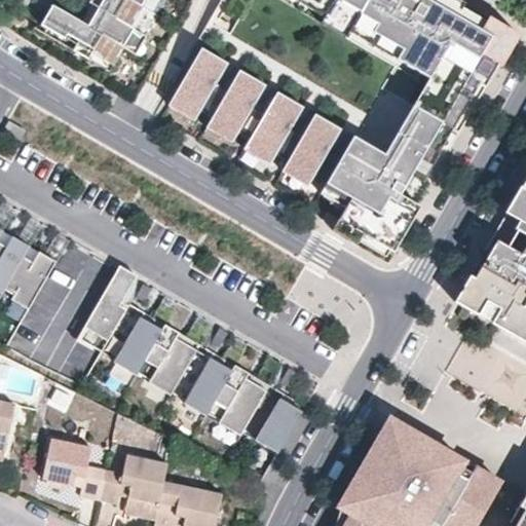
[(79,23),(49,5),(37,26),(42,29),(40,32),(109,71),(116,58),(106,52),(112,41),(122,47),(135,54),(146,36),(128,26),(144,0),(102,0),(86,27),(79,23)]
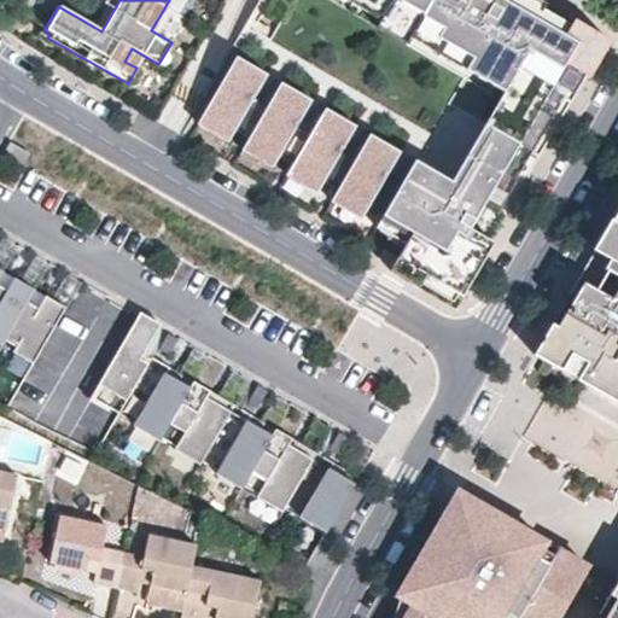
[(108,0),(93,27),(101,31),(120,0),(108,0)]
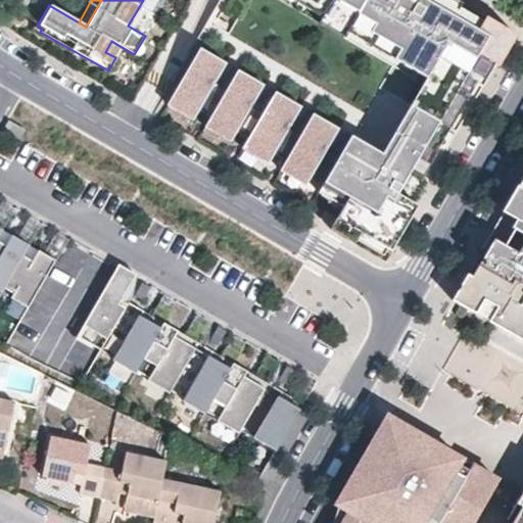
[(400,52),(310,0),(287,0),(323,20),(320,26),(344,40),(346,35),(394,62),(400,52)]
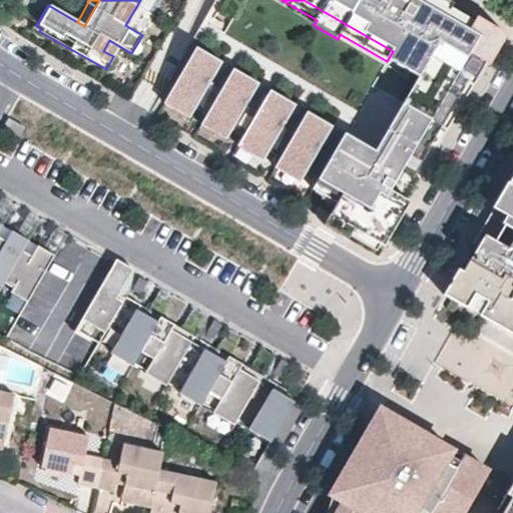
[(304,0),(393,51),(387,61),(412,75),(397,101),(403,105),(434,123),(473,56),(485,63),(499,39),(483,30),(450,11),(431,0),(304,0)]
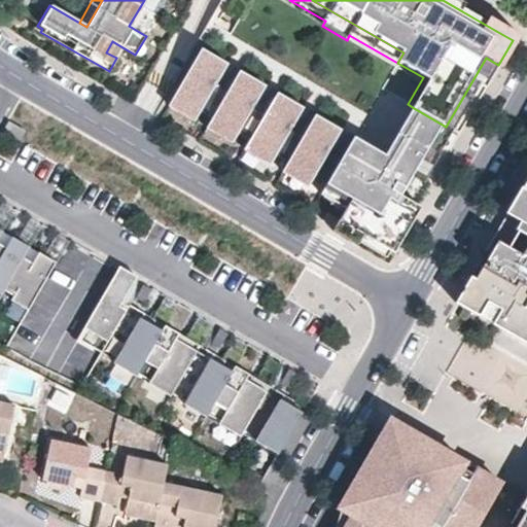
[(453,0),(443,0),(462,11),(465,6),(453,0)]
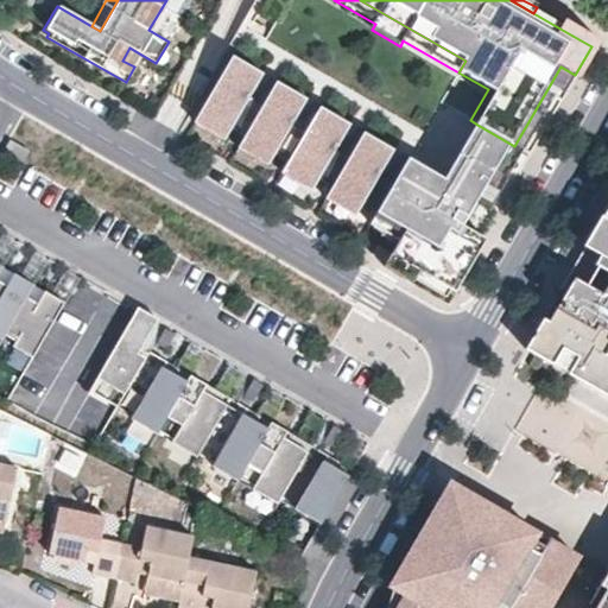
[(576,30),(572,36),(591,46),(575,75),(581,78),(600,45),(576,30)]
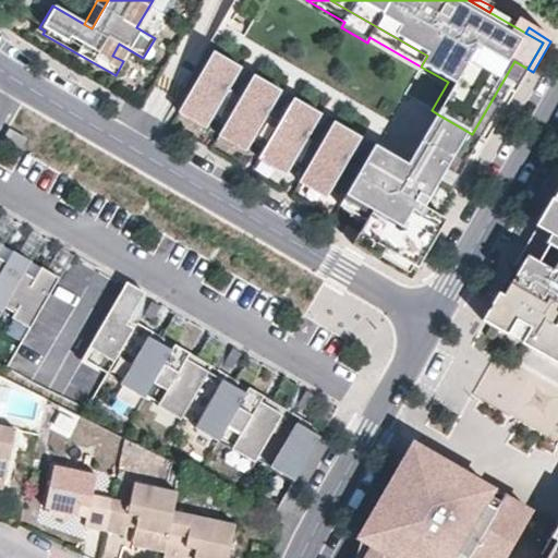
[(130,50),(119,44),(112,56),(123,61),(130,50)]
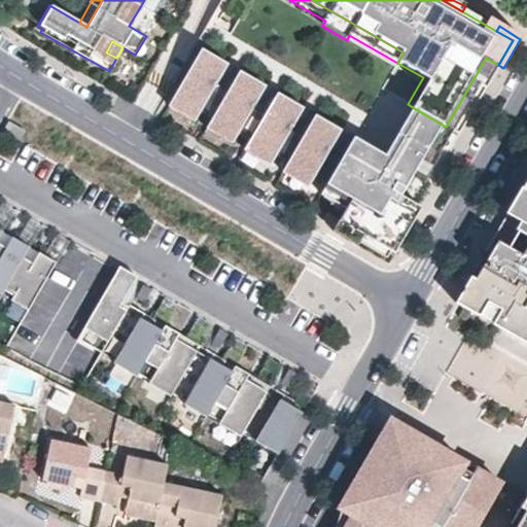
[(423,178),(385,156),(355,138),(343,157),(330,150),(342,131),(317,116),(306,136),(292,129),(304,109),(279,94),(268,113),(254,106),(267,86),(241,72),(229,92),(216,84),(229,65),(203,49),(175,97),(201,111),(213,118),(239,134),(251,141),(277,155),(289,163),(314,178),(327,185),(332,175),(347,184),(342,194),(351,199),(347,207),(332,231),(357,245),(359,242),(386,257),(430,182),(423,178)]
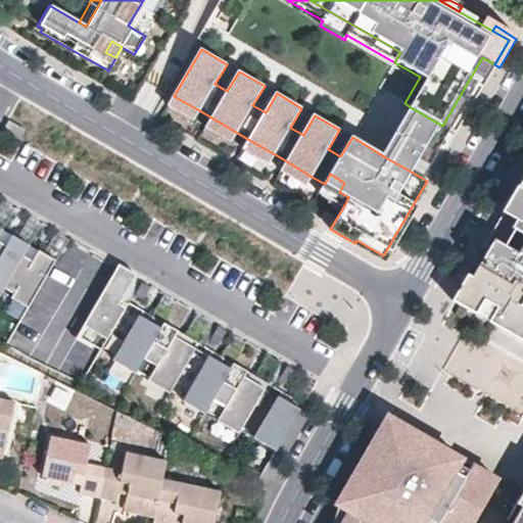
[(494,64),(482,57),(442,126),(411,107),(382,155),(420,177),(475,84),(481,88),(494,64)]
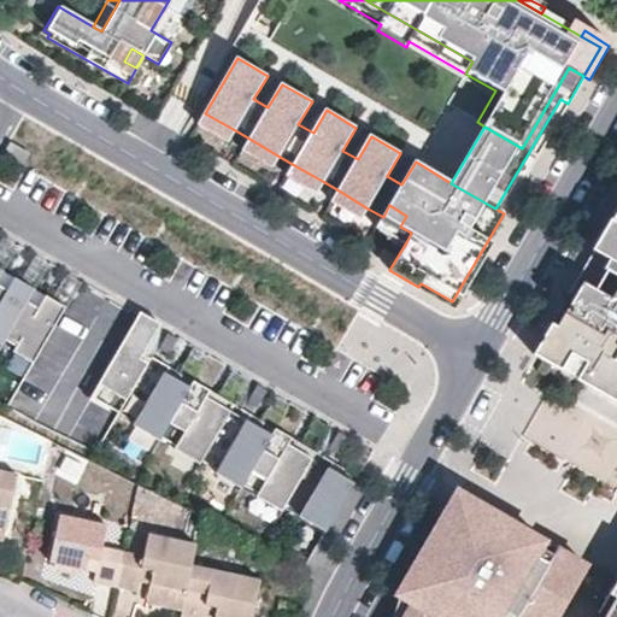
[(228,142),(235,130),(205,113),(198,125),(228,142)]
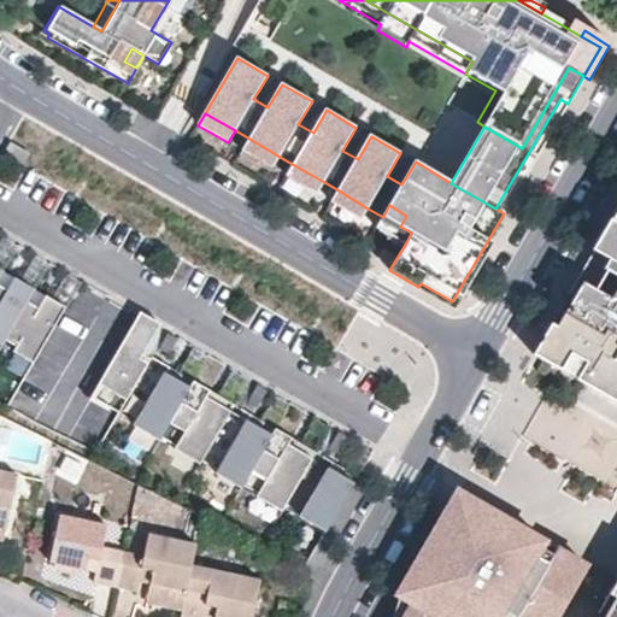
[(30,150),(11,137),(4,150),(23,162),(30,150)]
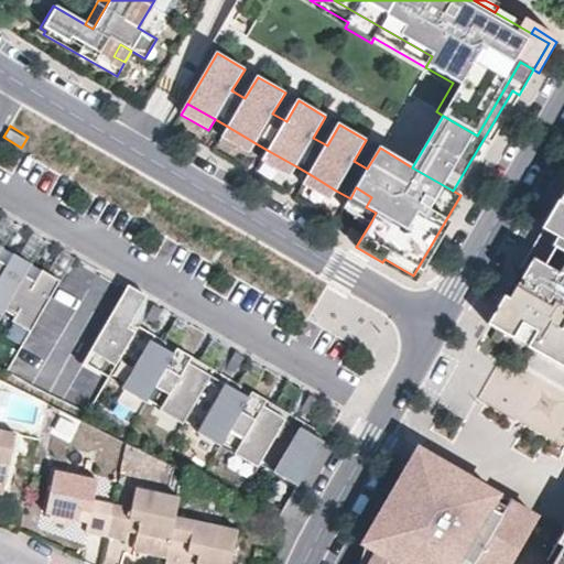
[(249,154),(256,143),(228,127),(221,138),(249,154)]
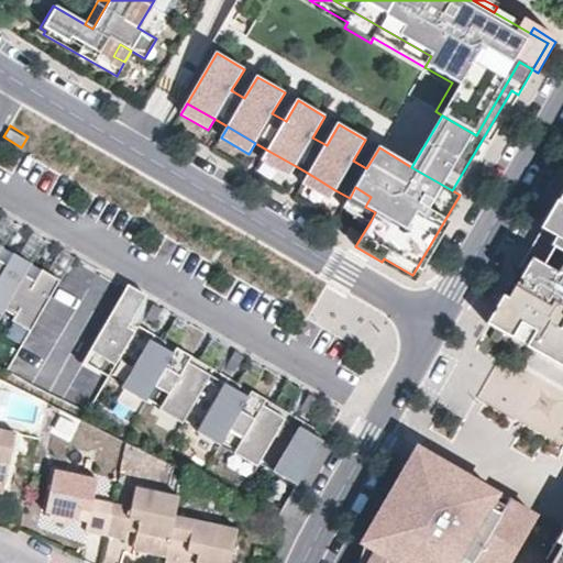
[(289,177),(296,166),(268,151),(262,161),(289,177)]
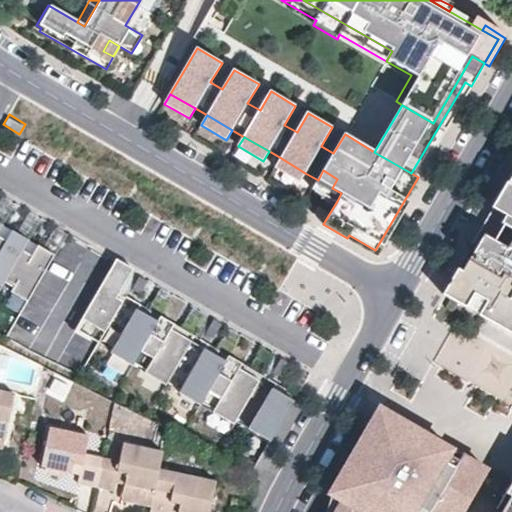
[(300,182),(305,173),(281,158),(275,168),(300,182)]
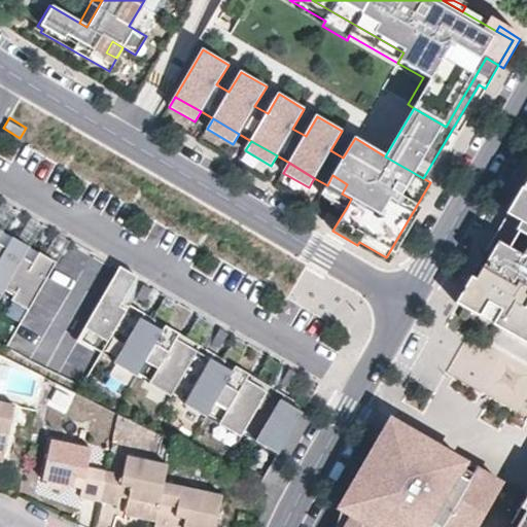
[(332,175),(327,185),(322,192),(347,207),(351,199),(342,194),(347,184),(332,175)]
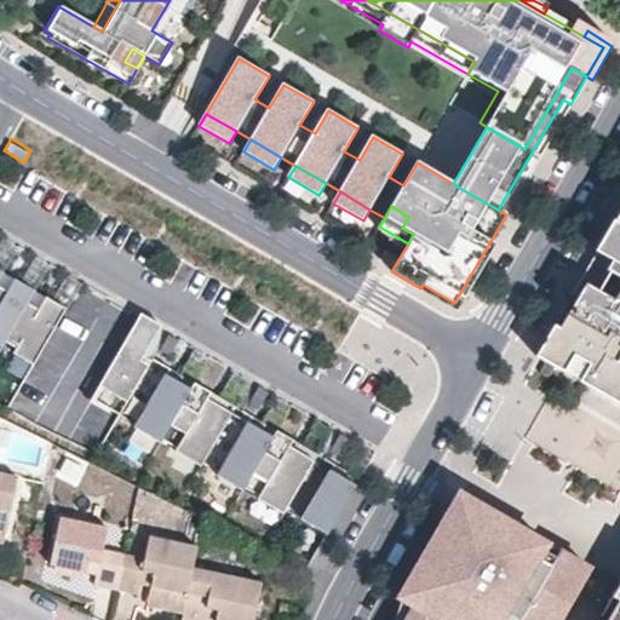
[(619,212),(583,277),(601,288),(585,316),(567,305),(538,356),(619,403),(619,212)]
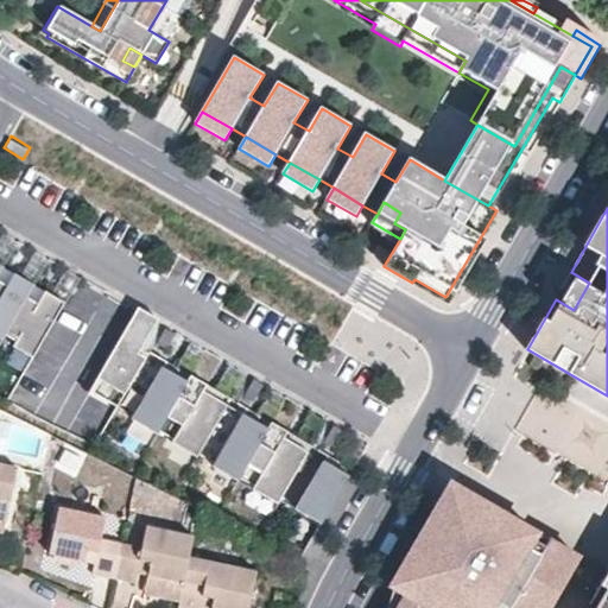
[(0,260),(2,263),(18,236),(4,228),(0,234),(0,260)]
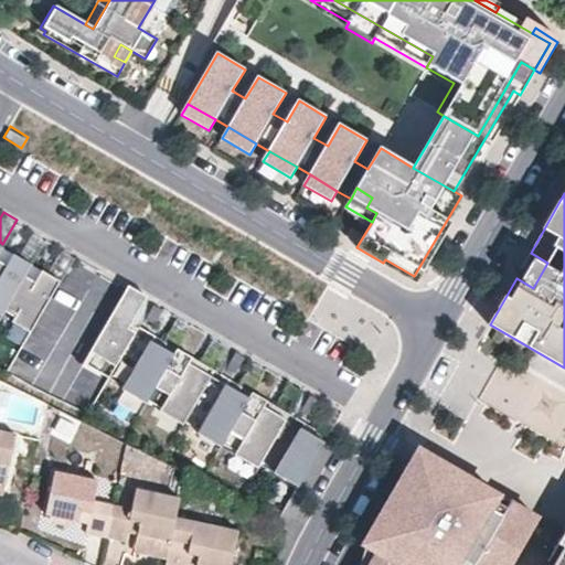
[(31,260),(45,236),(33,228),(19,253),(31,260)]
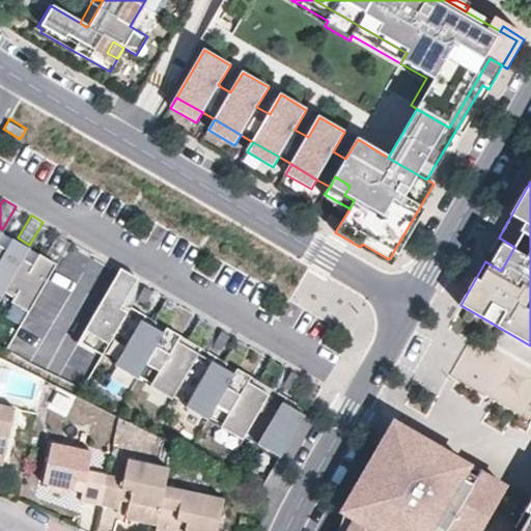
[(57,261),(71,239),(58,231),(45,254),(57,261)]
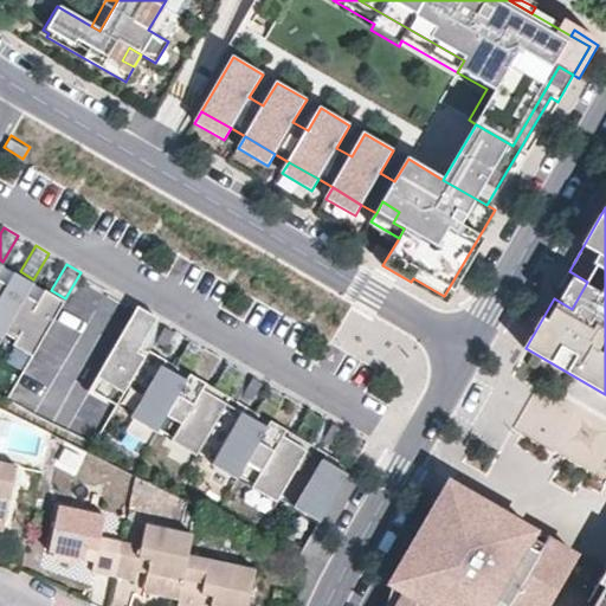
[(0,334),(1,335),(4,330),(26,292),(33,279),(20,271),(13,268),(6,281),(0,276),(0,334)]
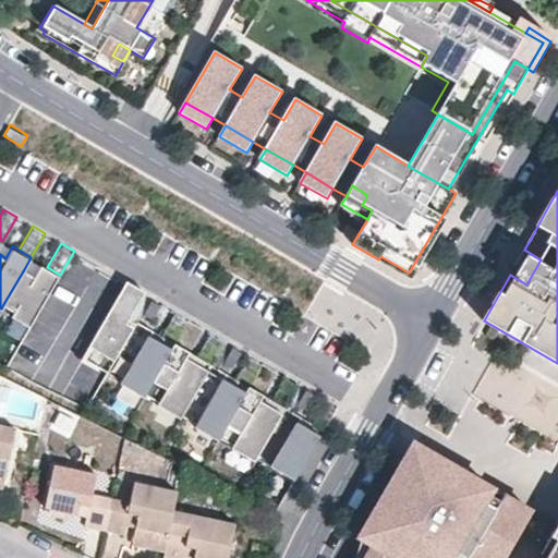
[(526,284),(541,259),(524,250),(510,275),(526,284)]
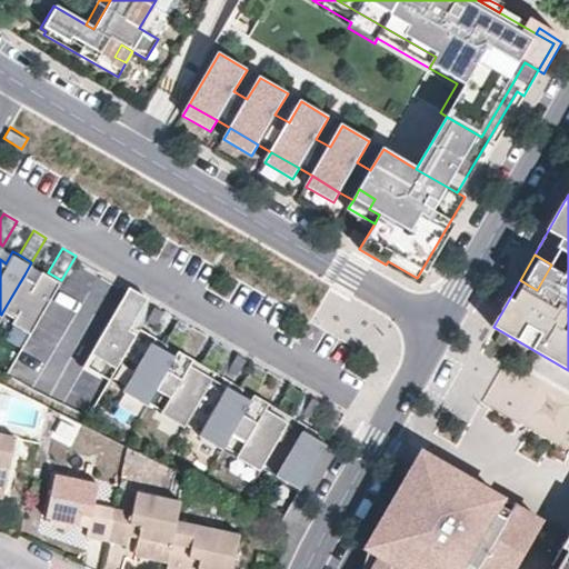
[(30,331),(61,280),(48,272),(41,269),(35,280),(25,275),(3,310),(13,316),(11,320),(30,331)]
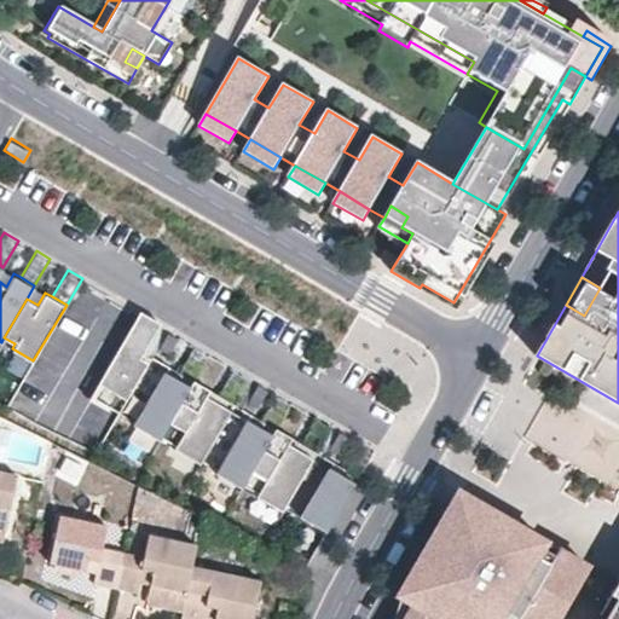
[(137,316),(157,328),(160,324),(139,312),(137,316)]
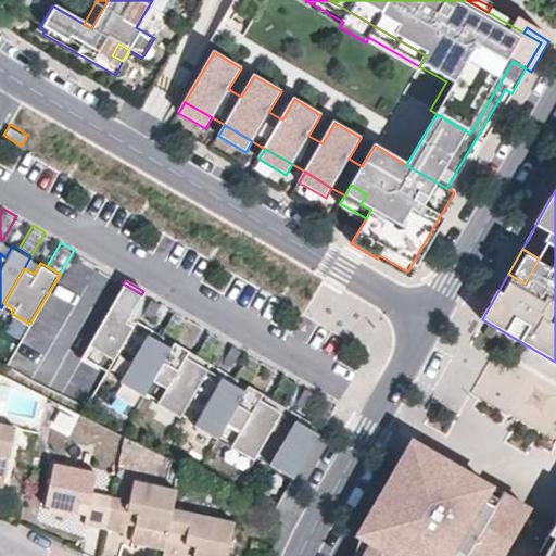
[(128,316),(141,294),(123,283),(110,305),(128,316)]
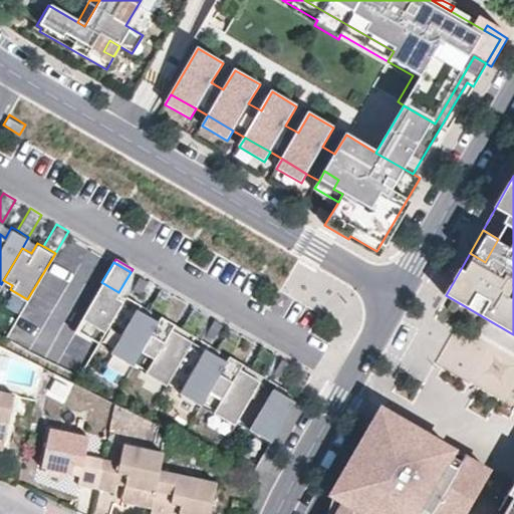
[(96,341),(123,295),(118,292),(101,282),(72,331),(87,339),(88,337),(96,341)]
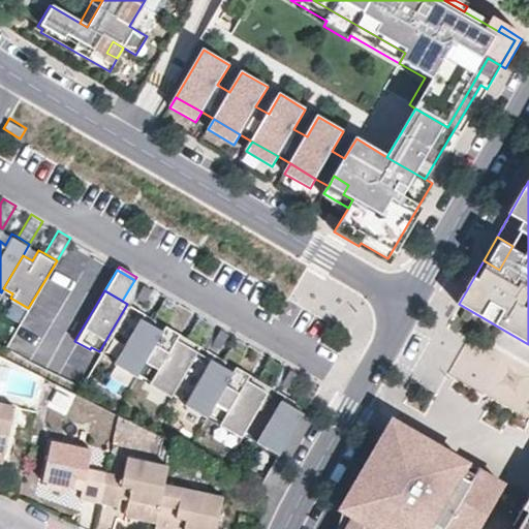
[(163,325),(176,305),(163,298),(151,317),(163,325)]
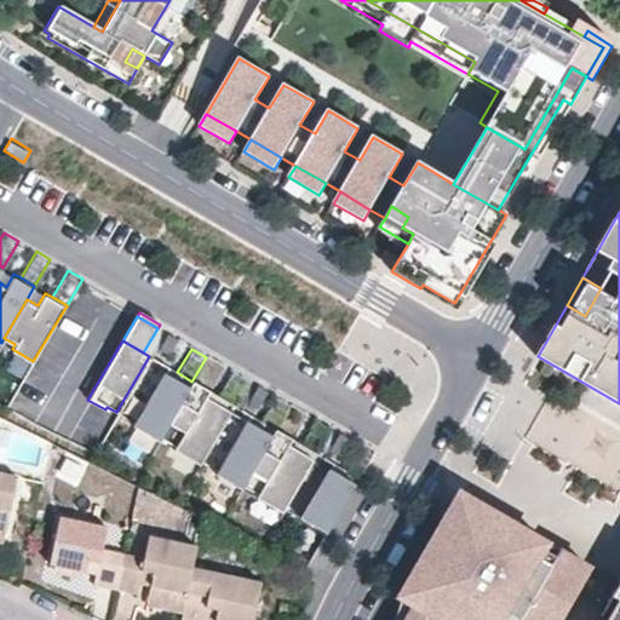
[(159,437),(188,388),(165,373),(168,367),(149,356),(116,412),(132,422),(131,425),(156,440),(159,437)]
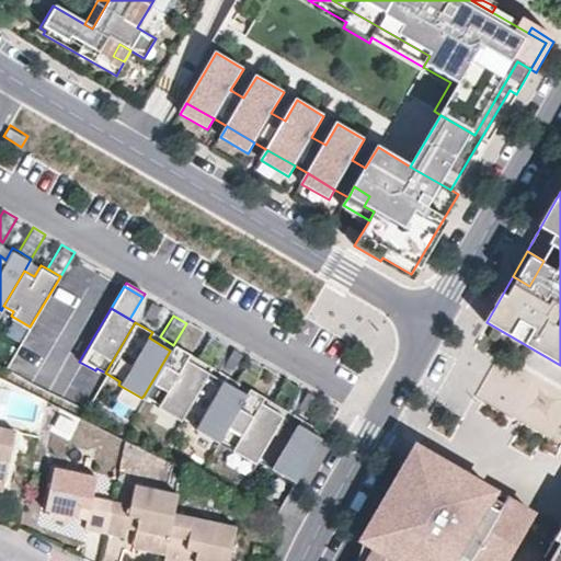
[(160,336),(152,332),(149,338),(170,351),(173,345),(160,336)]
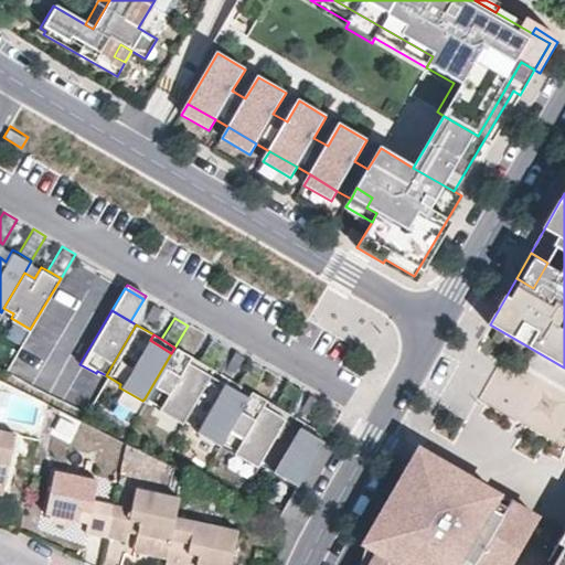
[(212,369),(225,348),(210,339),(196,360),(212,369)]
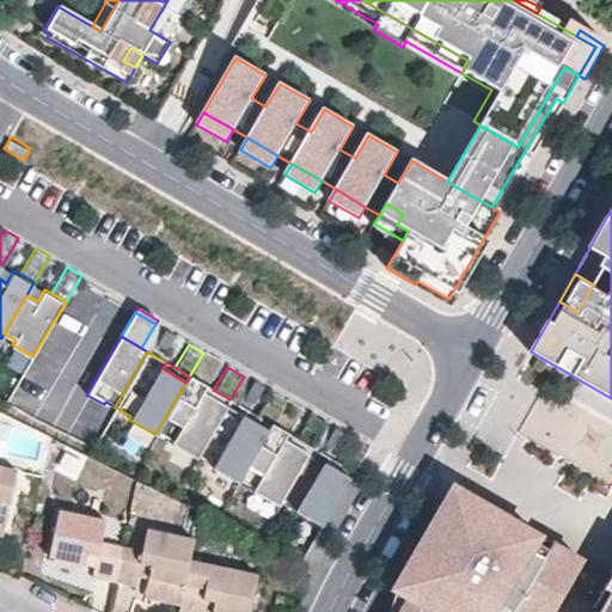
[(196,456),(226,407),(201,391),(206,385),(189,377),(185,383),(157,432),(171,440),(169,444),(195,458),(196,456)]
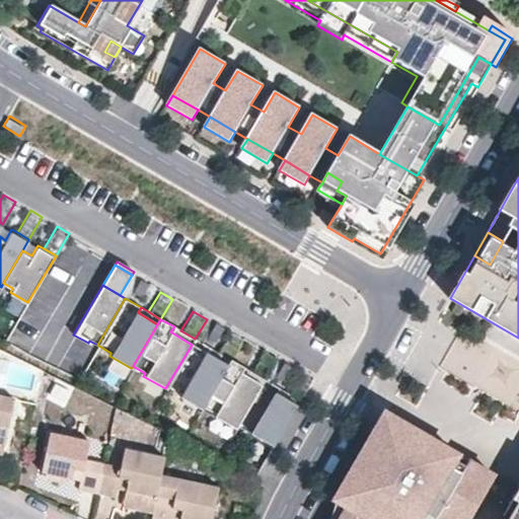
[(180,330),(174,326),(170,331),(192,345),(195,339),(180,330)]
